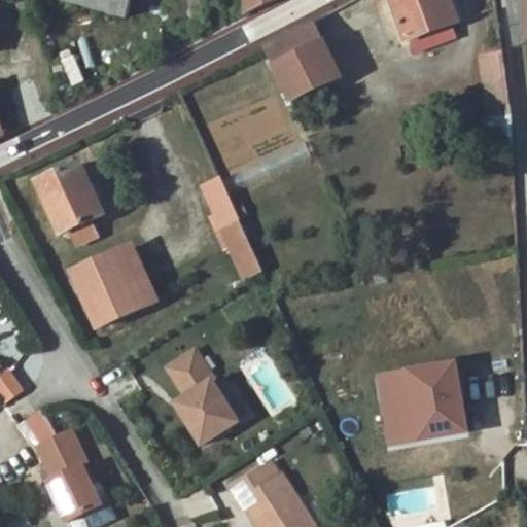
[(59,0),(133,21),(137,0),(59,0)]
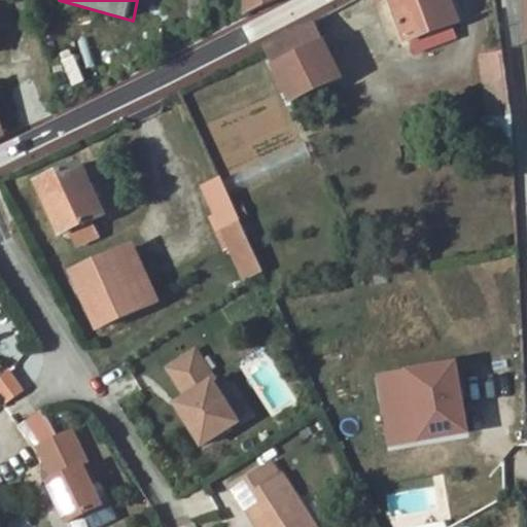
[(285,0),(249,0),(250,19),(285,1),(285,0)]
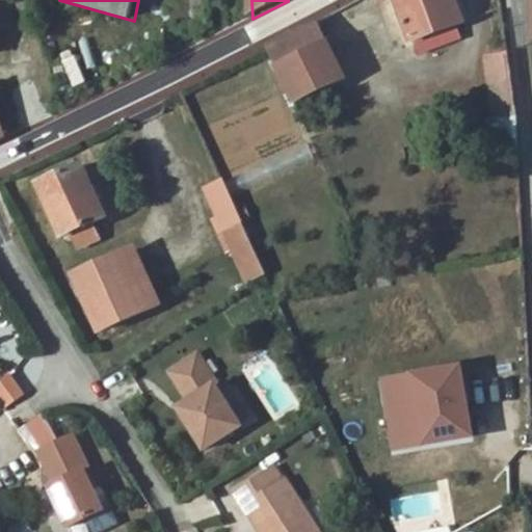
[(458,0),(395,0),(413,46),(421,43),(462,24),(468,22),(458,0)]
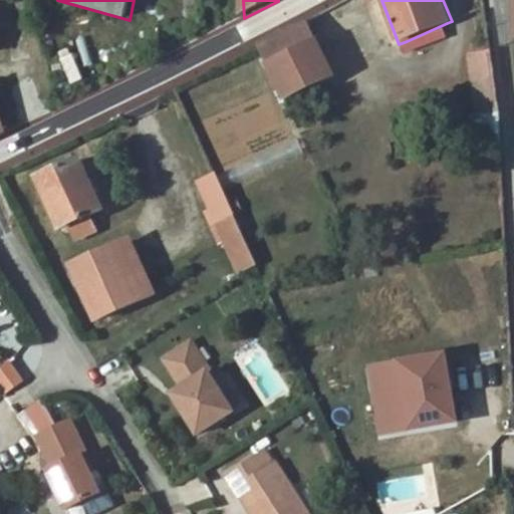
[(309,23),(262,44),(292,99),(336,76),(309,23)]
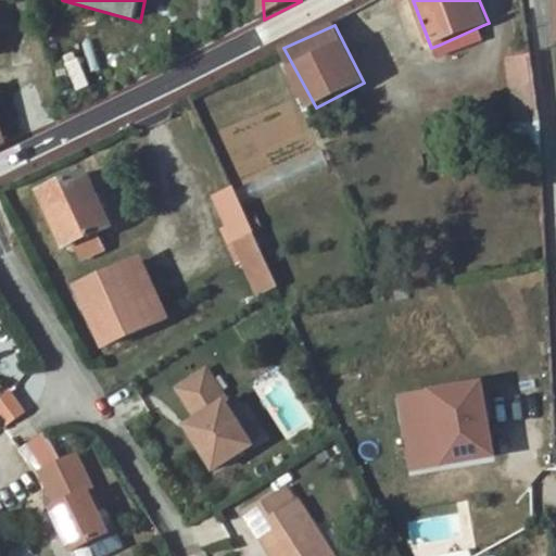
[(491,43),(483,25),(440,45),(447,62),(491,43)]
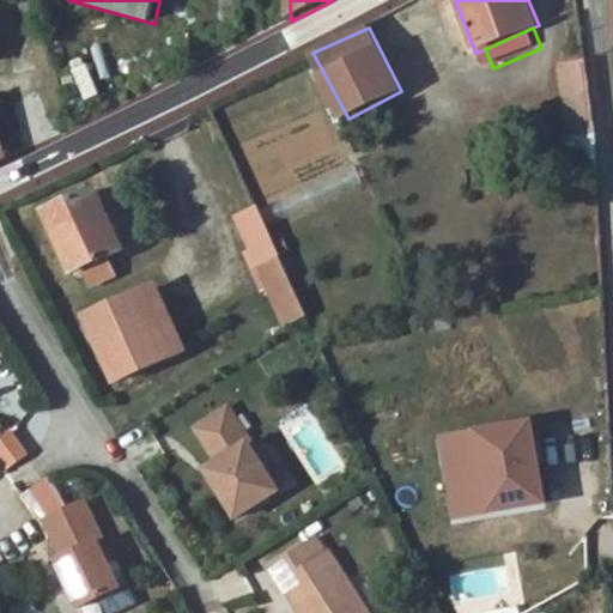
[(73,72),(84,102),(99,97),(89,66),(73,72)]
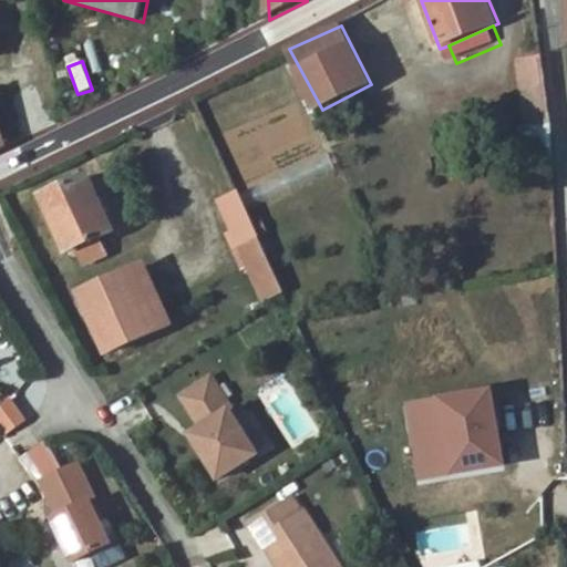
[(550,122),(544,63),(522,65),(533,134),(522,137),(527,171),(552,166),(550,122)]
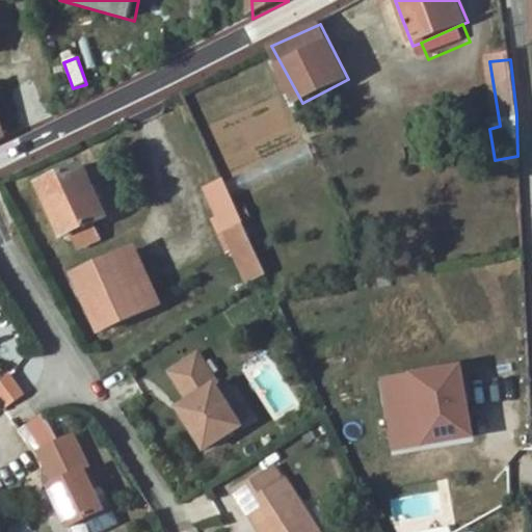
[(107,218),(82,163),(44,182),(69,236),(75,235),(82,248),(103,240),(96,222),(107,218)]
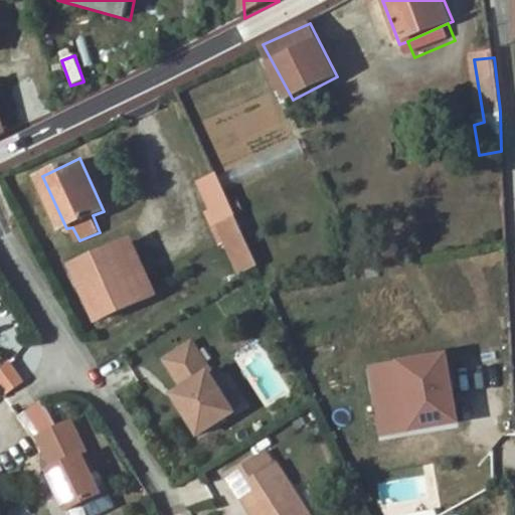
[(254,266),(215,177),(196,184),(236,274),(254,266)]
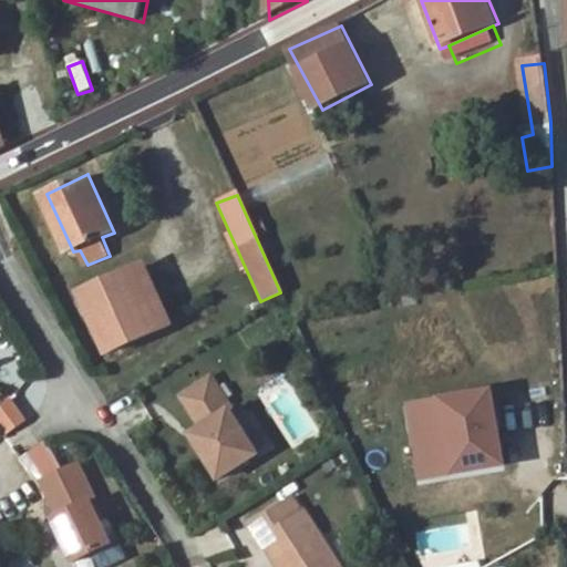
[(169,326),(143,266),(79,295),(105,353),(169,326)]
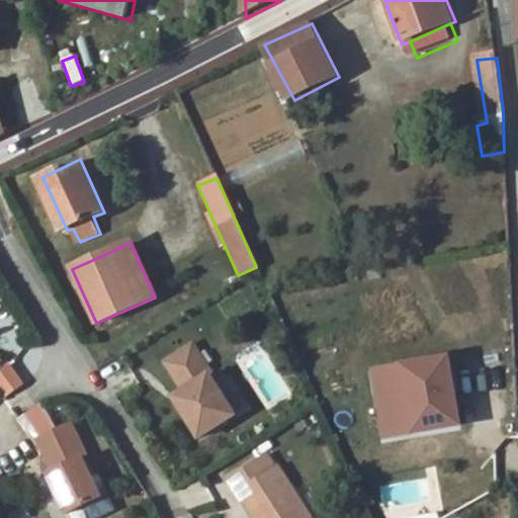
[(193,345),(166,362),(185,391),(174,398),(199,437),(236,415),(210,375),(212,374),(193,345)]
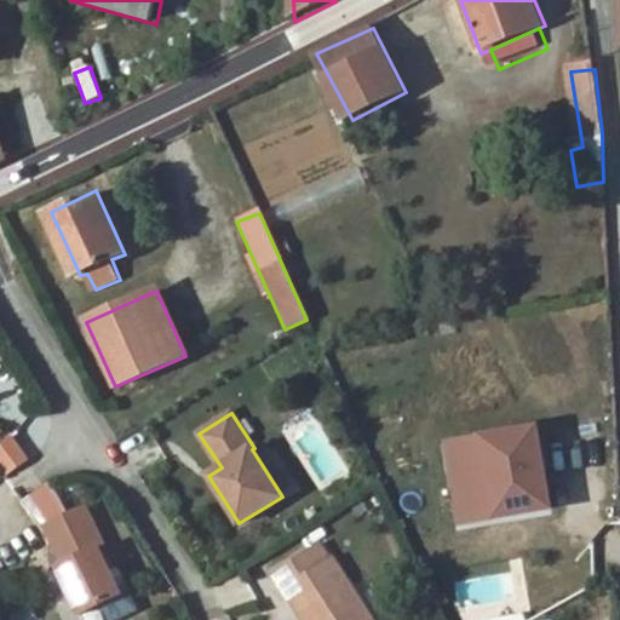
[(540,430),(449,443),(463,530),(554,516),(540,430)]
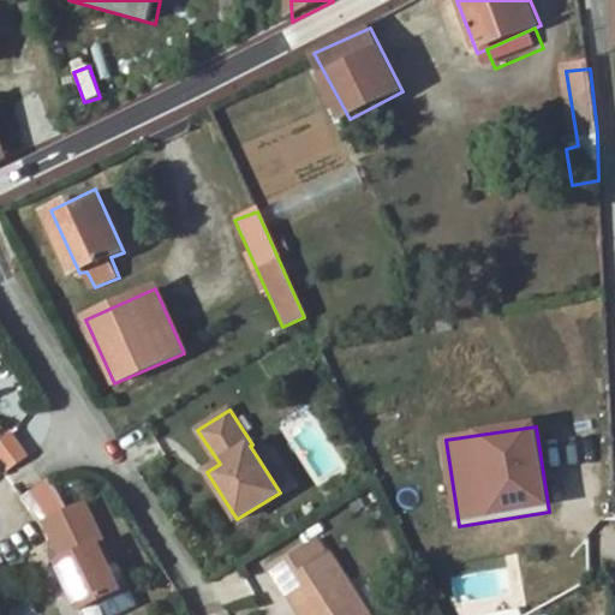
[(0,437),(0,464),(1,469),(29,460),(19,431),(0,437)]
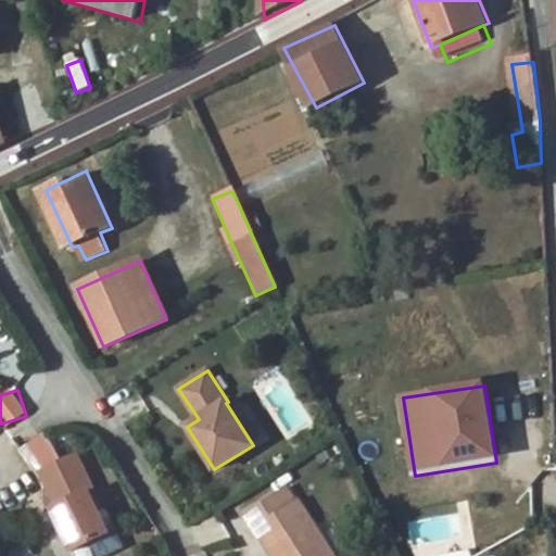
[(76,454),(41,470),(58,505),(52,507),(73,550),(109,532),(97,508),(102,507),(76,454)]
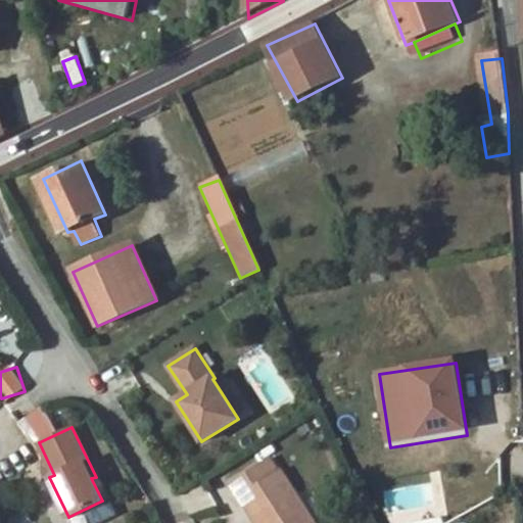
[(264,463),(232,483),(257,522),(314,522),(281,471),(272,476),(264,463)]
